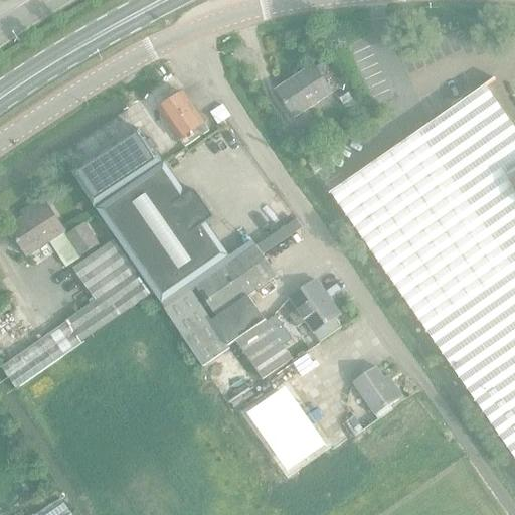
[(293,116),(331,92),(314,64),(300,73),(302,77),(279,92),(293,116)]
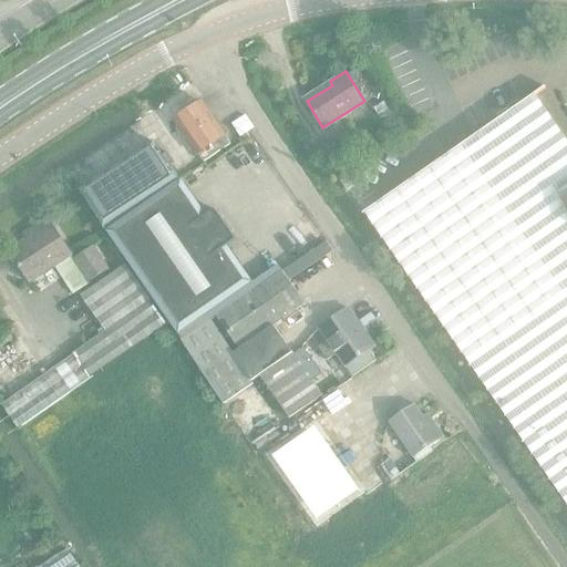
[(545,86),(362,213),(363,214),(366,213),(471,364),(468,366),(470,368),(472,367),(524,441),(522,442),(523,444),(525,443),(566,504),(566,224),(555,198),(566,192),(566,151),(531,99),(546,88),(545,86)]
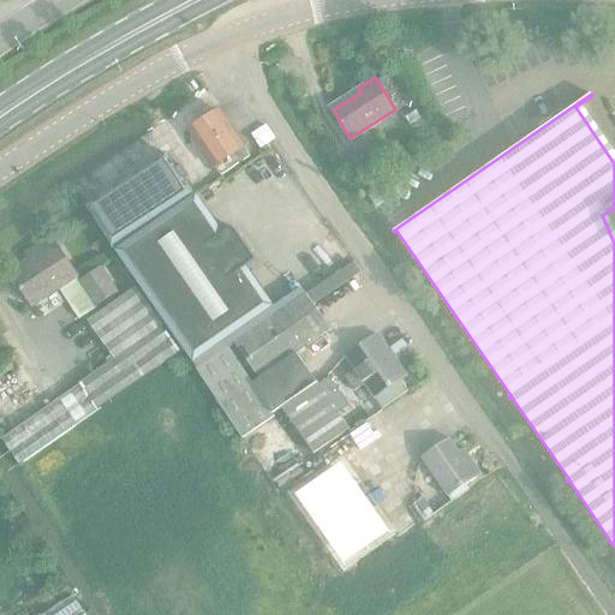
[(222,173),(230,167),(250,155),(230,125),(220,111),(207,119),(201,117),(195,121),(195,127),(191,130),(216,167),(218,167),(222,173)]
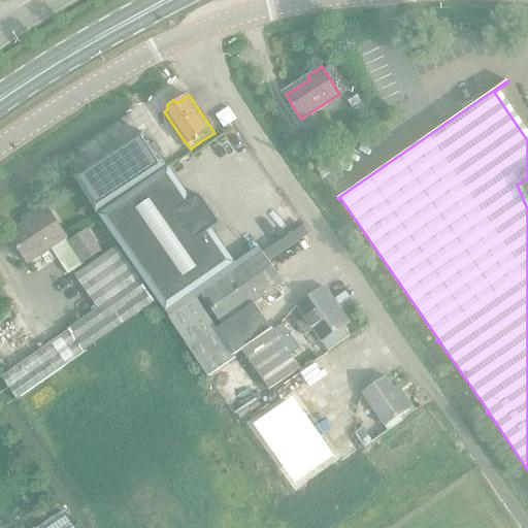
[(226,108),(216,116),(224,128),(235,121),(226,108)]
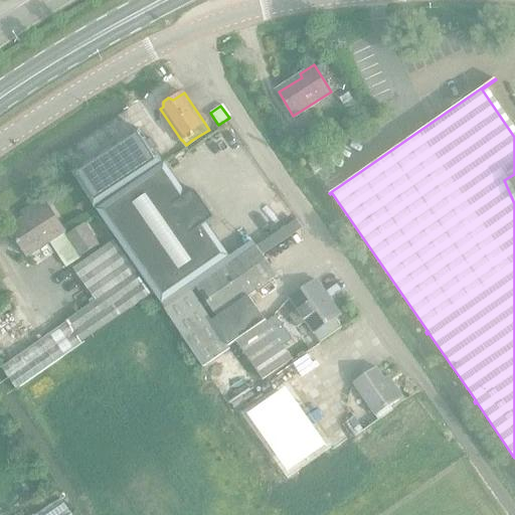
[(306,159),(316,152),(299,126),(289,131),(306,159)]
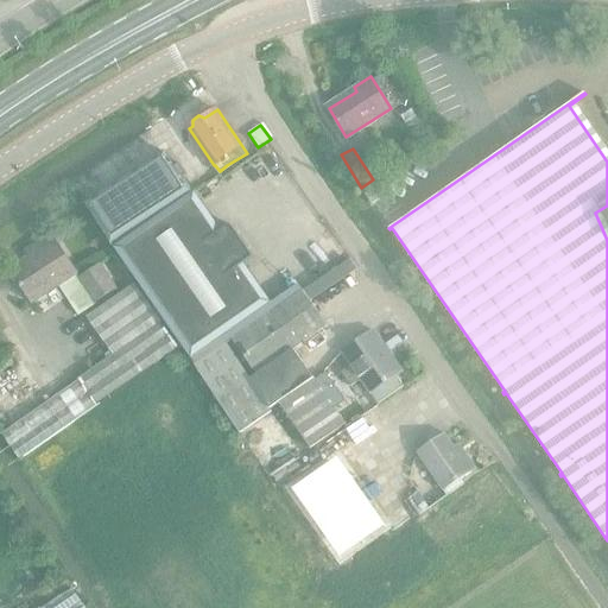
[(112,246),(191,194),(181,177),(185,175),(179,164),(175,168),(164,152),(84,204),(112,246)]
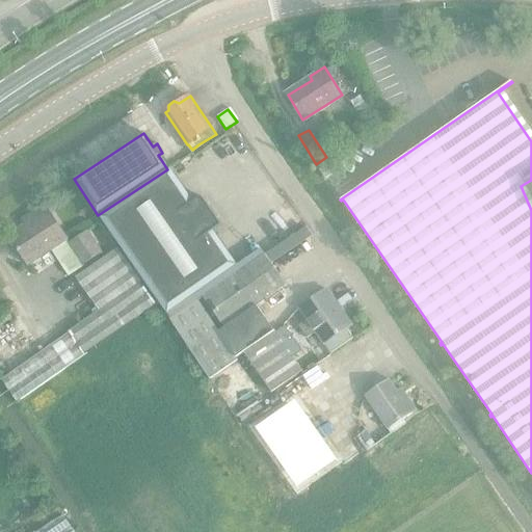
[(325,163),(316,168),(324,180),(333,174),(325,163)]
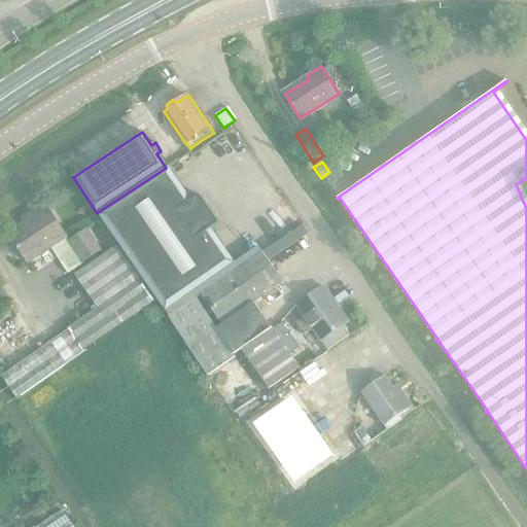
[(191,201),(168,167),(166,168),(97,213),(117,245),(154,300),(164,312),(163,312),(207,377),(230,361),(229,359),(206,327),(213,322),(197,296),(196,297),(192,292),(235,262),(211,229),(218,223),(199,196),(191,201)]
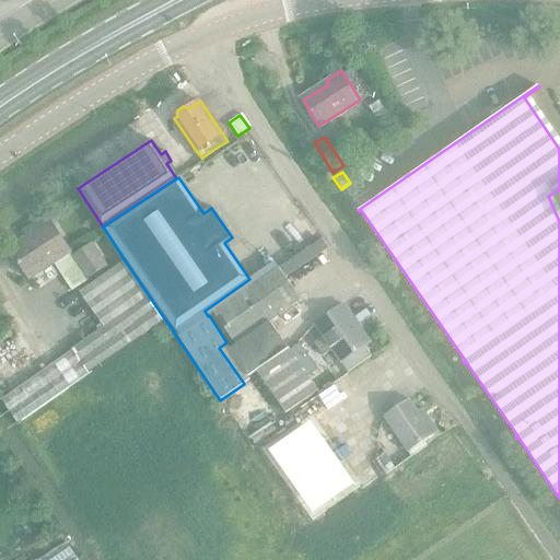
[(559,189),(548,196),(559,221),(559,189)]
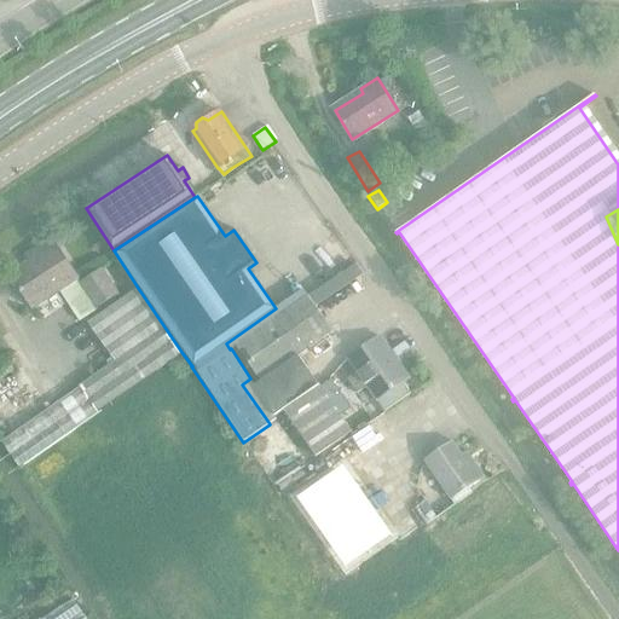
[(34,307),(80,277),(53,237),(36,248),(39,253),(10,272),(34,307)]
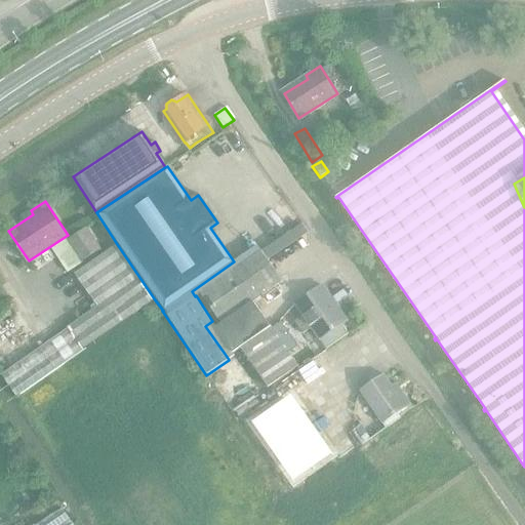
[(83,259),(101,247),(86,228),(69,239),(83,259)]
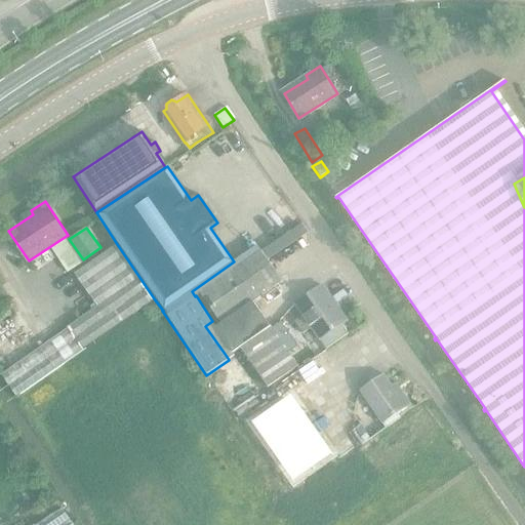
[(154,298),(117,244),(75,273),(97,306),(68,326),(69,328),(2,374),(17,395),(83,350),(83,348),(154,298)]
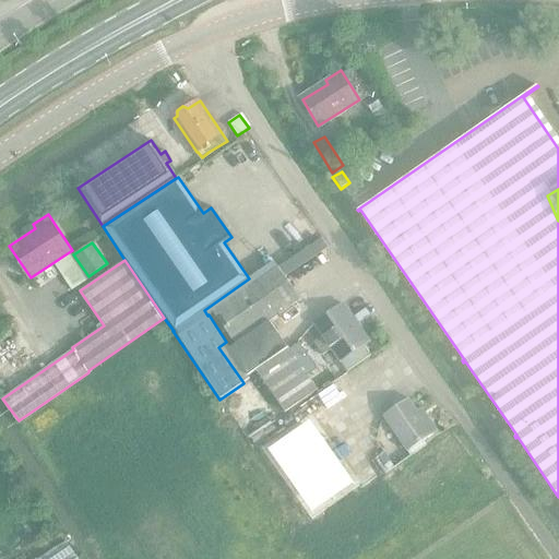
[(263,325),(295,305),(271,271),(209,314),(226,342),(218,347),(242,381),(250,376),(280,418),(311,395),(263,325)]
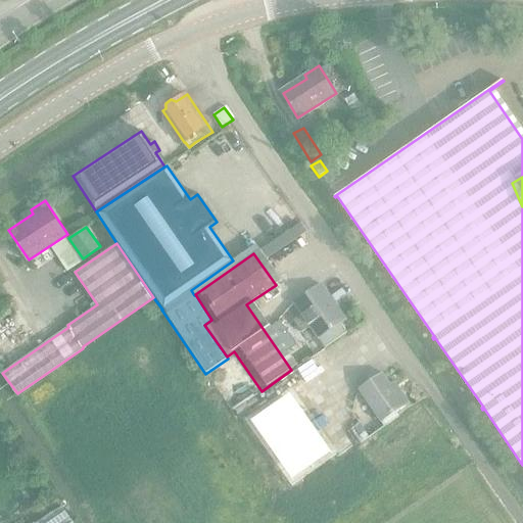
[(301,315),(292,321),(301,333),(310,327),(318,338),(325,348),(346,333),(340,323),(338,324),(329,310),(335,305),(336,305),(322,285),(294,303),(301,315)]
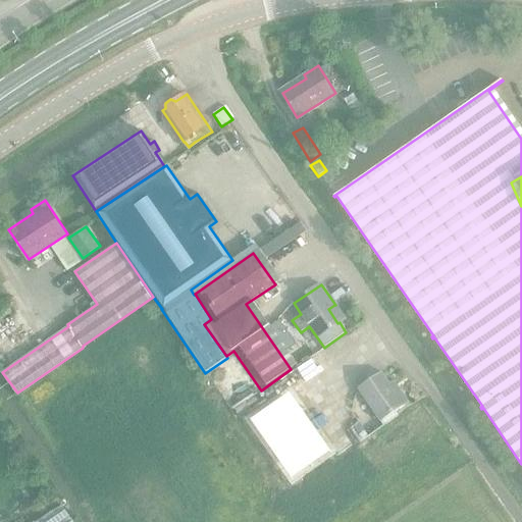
[(395,411),(408,403),(399,388),(396,390),(383,372),(360,387),(381,420),(395,411)]
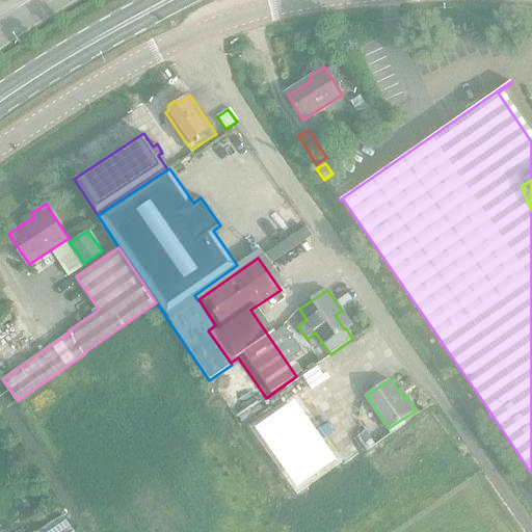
[(249,428),(296,495),(343,461),(297,395),(249,428)]
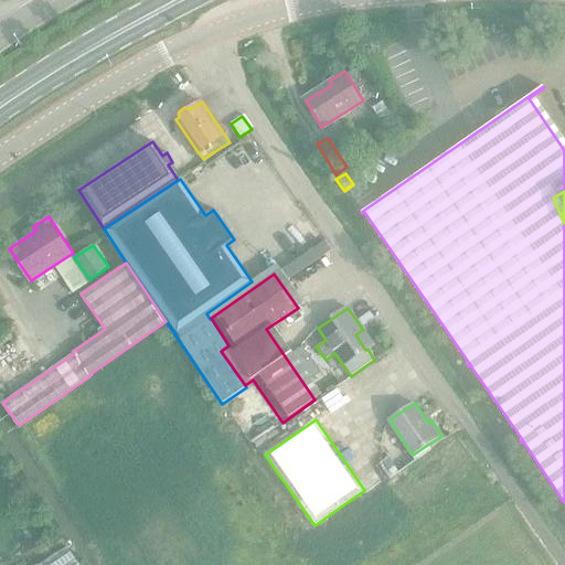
[(413,455),(411,456),(415,461),(430,450),(427,445),(413,455)]
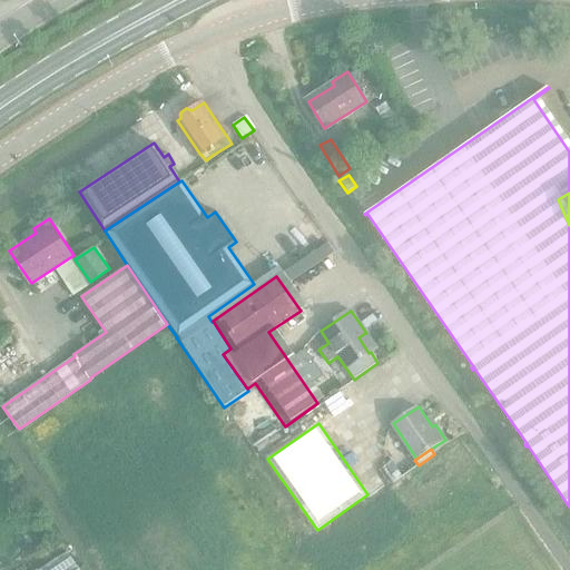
[(391,461),(382,468),(393,483),(402,478),(391,461)]
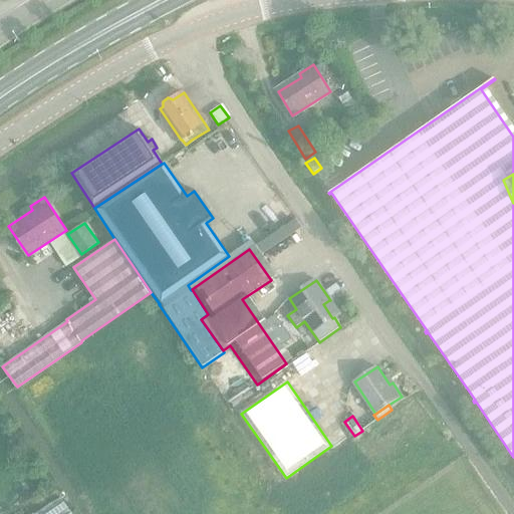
[(72,513),(60,496),(33,513),(72,513)]
